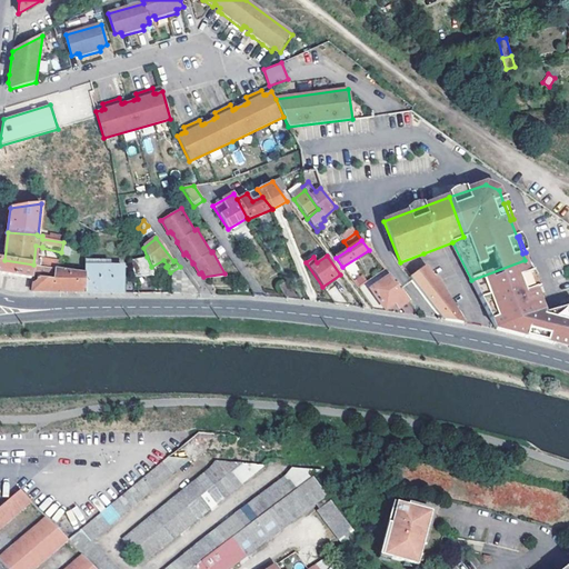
[(151,267),(147,257),(131,260),(135,277),(152,272),(151,267)]
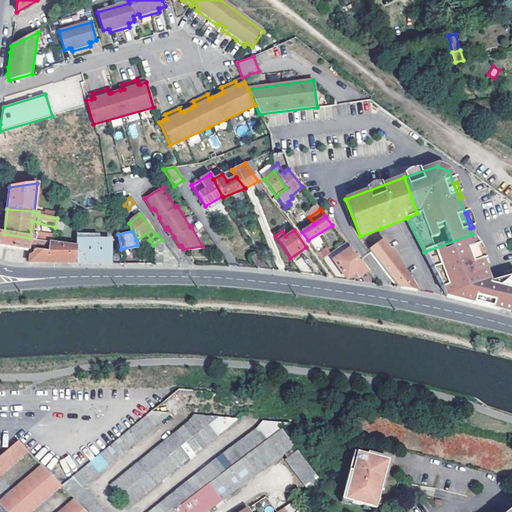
[(0,233),(0,246),(5,247),(31,250),(31,246),(49,249),(50,241),(36,239),(30,238),(4,234),(0,233)]
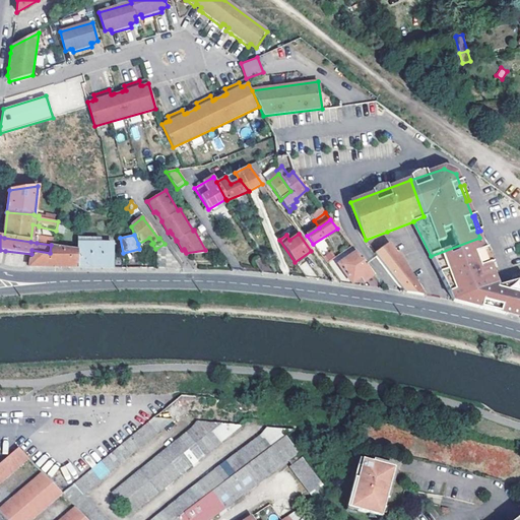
[(38,237),(37,243),(51,245),(53,246),(54,239),(38,237)]
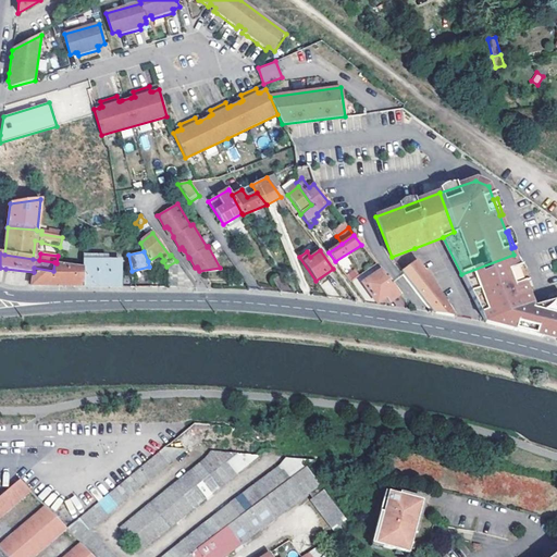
[(514,255),(461,274),(485,322),(519,331),(537,335),(555,339),(556,339),(556,299),(533,308),(524,283),(518,268),(514,255)]
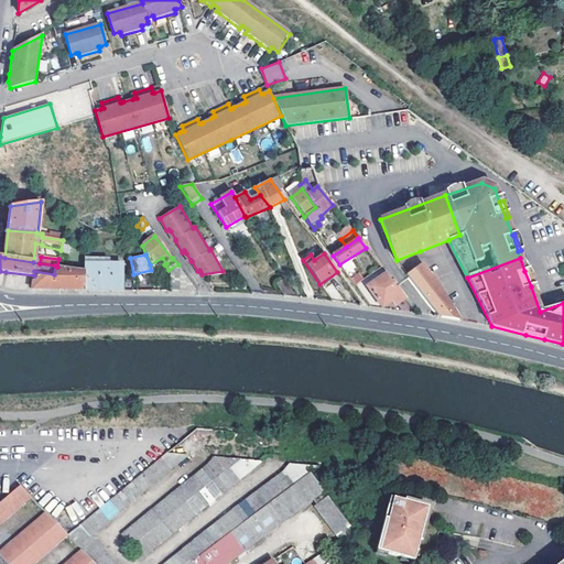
[(85,271),(85,290),(121,290),(121,266),(85,264),(85,270),(85,271)]
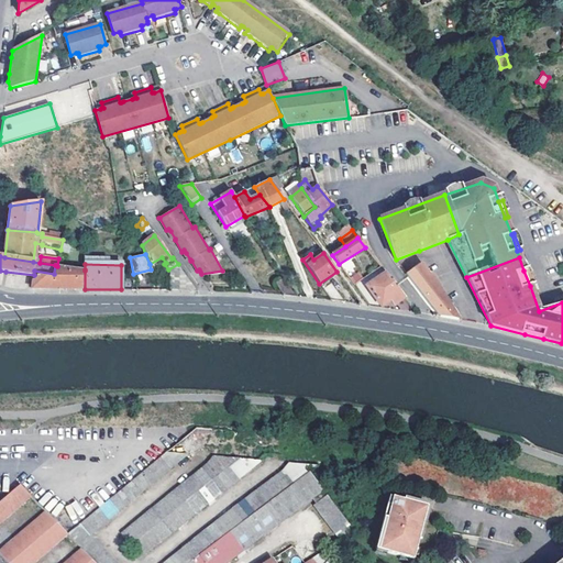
[(421,264),(406,274),(440,317),(460,320),(453,309),(456,307),(453,302),(450,305),(431,275),(429,276),(421,264)]
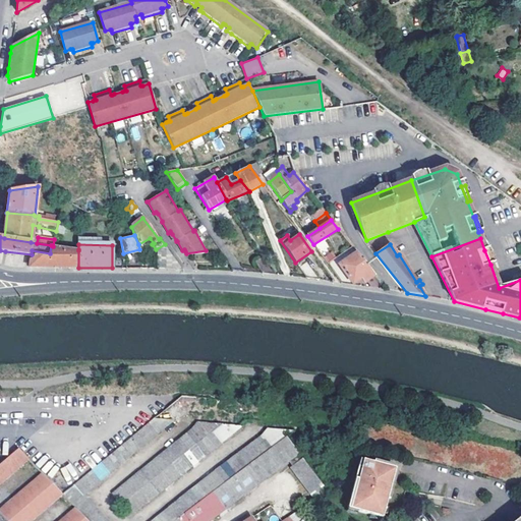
[(31,259),(30,267),(42,267),(78,268),(78,250),(78,249),(53,246),(51,245),(50,253),(49,255),(34,254),(34,257),(31,259)]
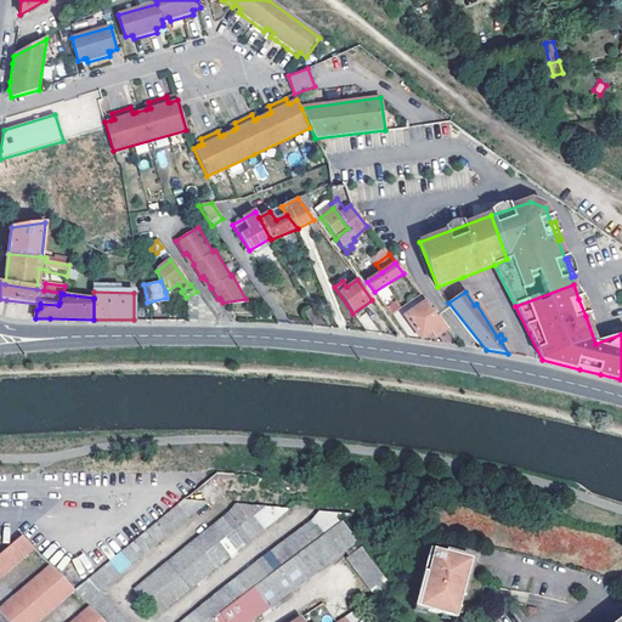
[(578,299),(586,316),(589,315),(583,298),(578,299)]
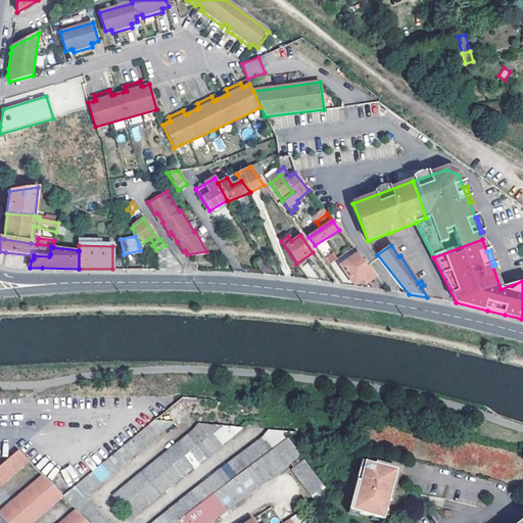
[(376,277),(358,253),(340,267),(353,284),(363,278),(366,283),(376,277)]
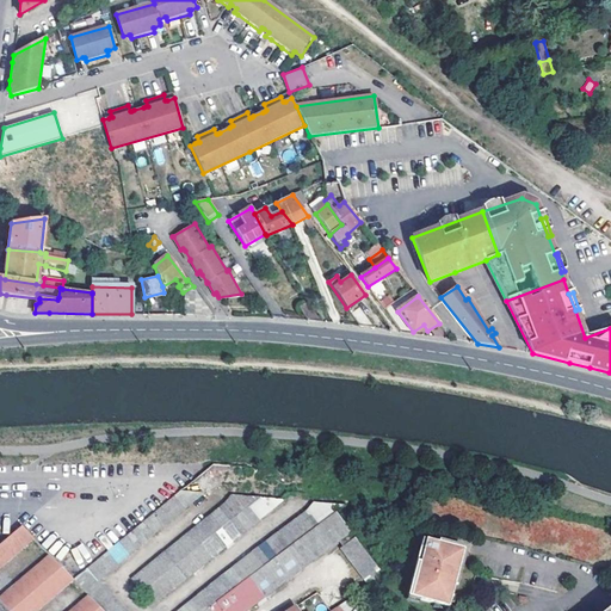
[(319,321),(308,302),(298,307),(307,320),(319,321)]
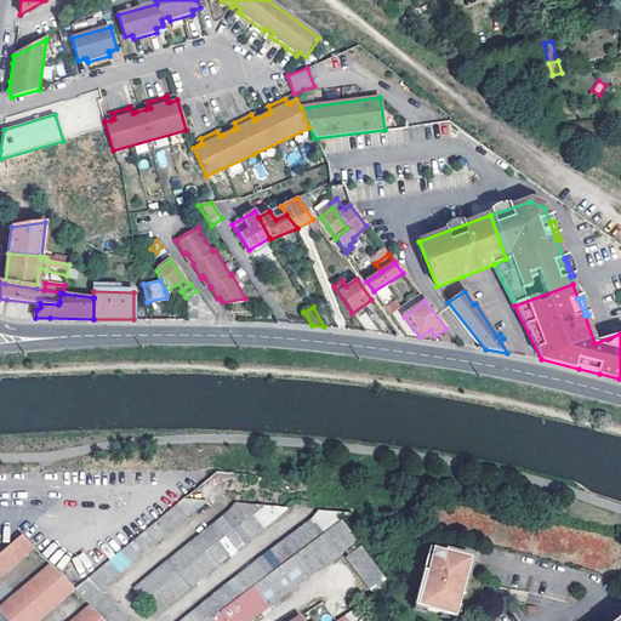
[(357,320),(365,331),(380,334),(365,313),(357,320)]
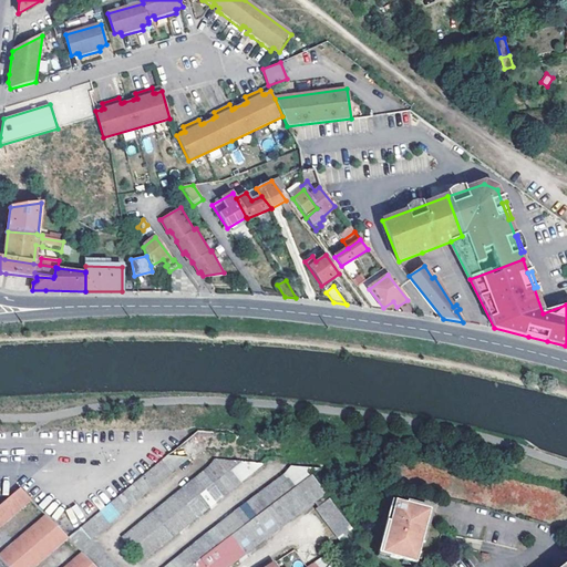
[(161,462),(169,473),(188,459),(167,456),(161,462)]
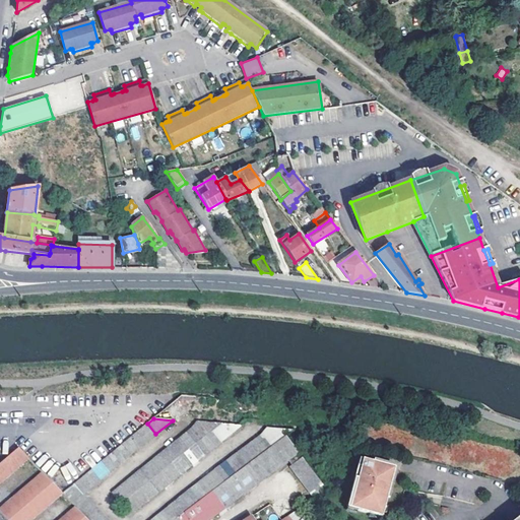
[(191,430),(200,441),(205,436),(211,432),(217,427),(220,425),(197,423),(191,430)]
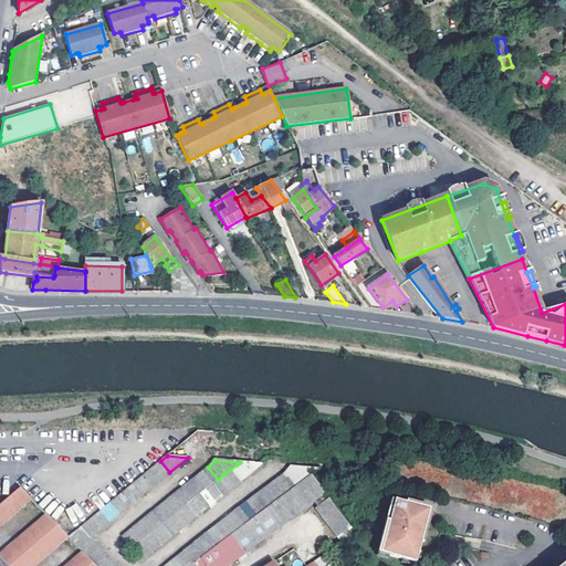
[(160,461),(155,465),(164,478),(169,472),(160,461)]
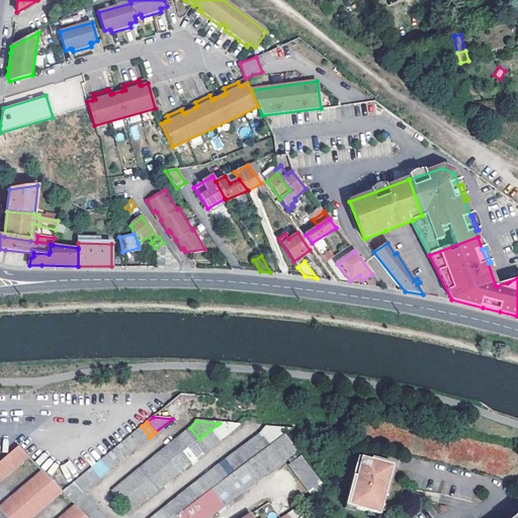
[(232,431),(240,424),(220,423),(217,425),(222,430),(226,435),(232,431)]
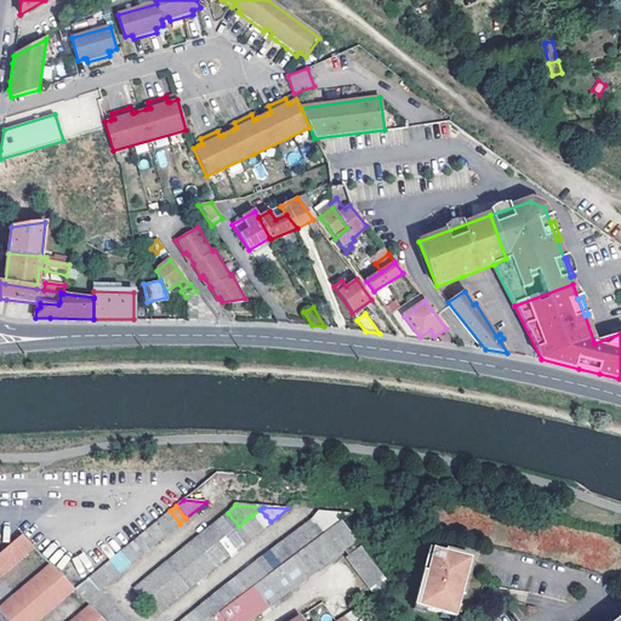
[(271,522),(266,516),(260,510),(252,516),(263,528),(271,522)]
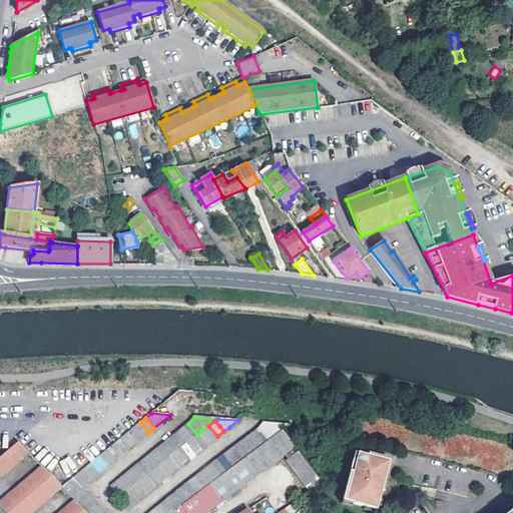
[(135,426),(143,437),(148,433),(140,422),(135,426)]
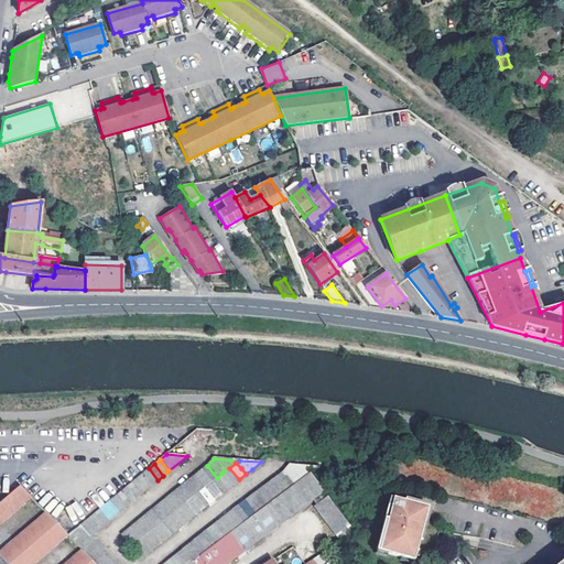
[(294,485),(311,473),(317,467),(289,464),(283,472),(294,485)]
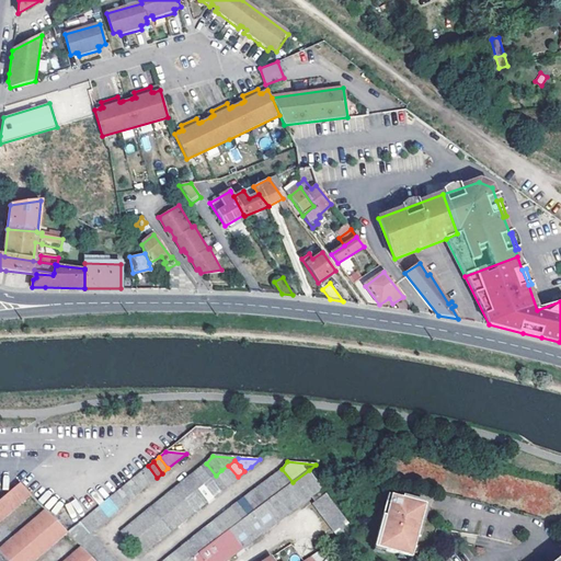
[(199,469),(209,481),(216,476),(206,464),(199,469)]
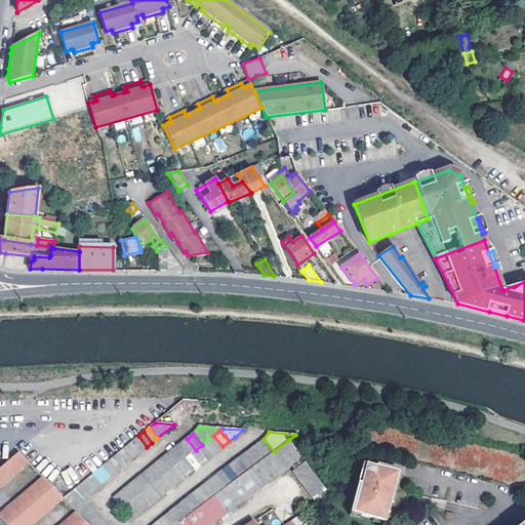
[(132,441),(142,451),(147,447),(138,436),(132,441)]
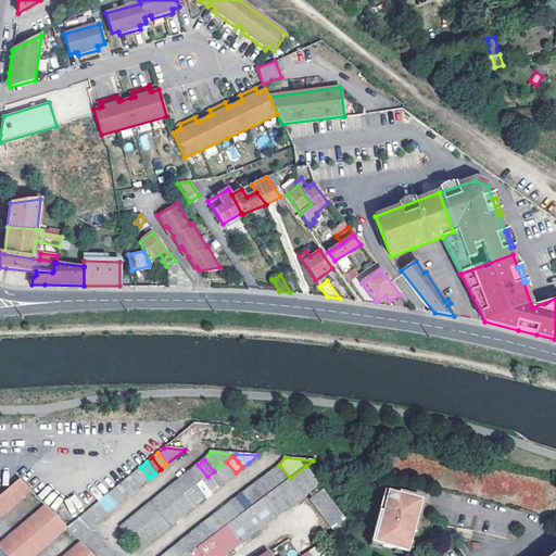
[(219,466),(229,478),(236,472),(226,462),(219,466)]
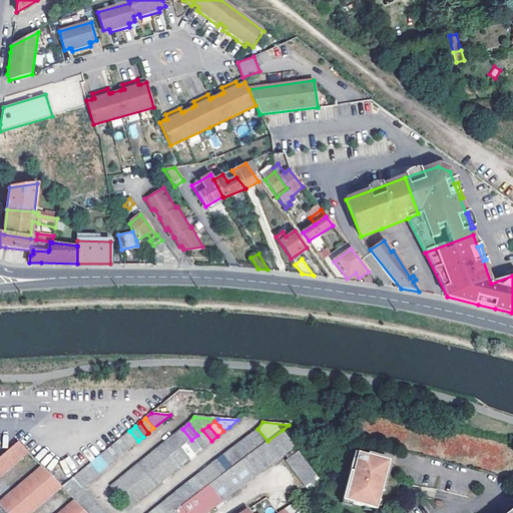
[(177,433),(186,444),(191,440),(182,429),(177,433)]
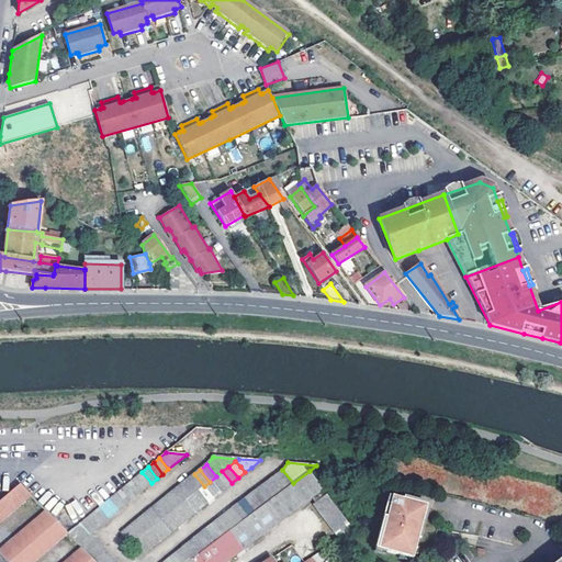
[(276,475),(285,489),(293,483),(282,470),(276,475)]
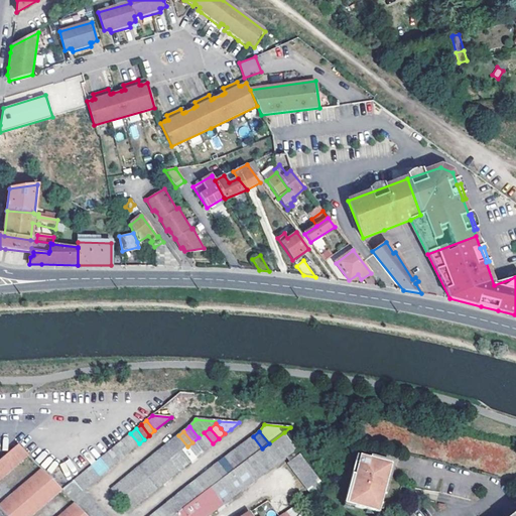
[(199,437),(208,448),(213,443),(204,432),(199,437)]
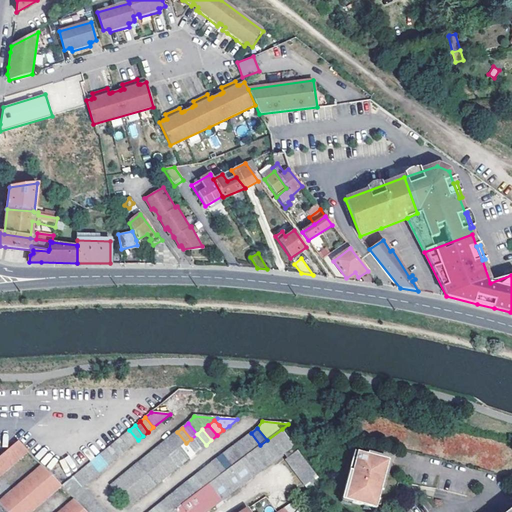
[(260,445),(255,450),(249,454),(243,458),(241,460),(254,475),(294,445),(282,429),(267,440),(260,445)]
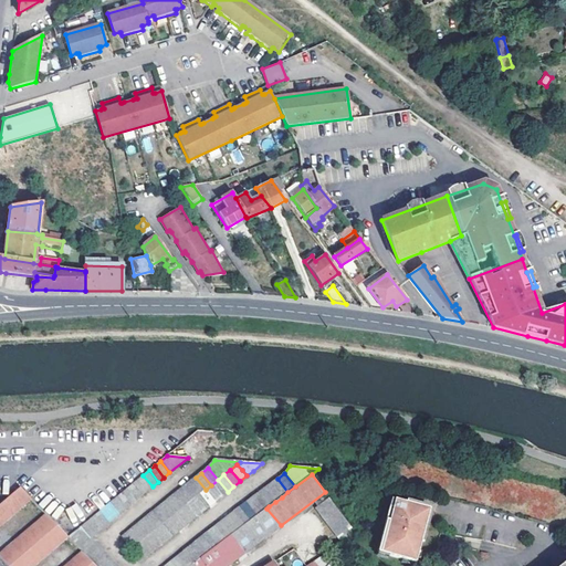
[(137,480),(146,492),(153,486),(143,475),(137,480)]
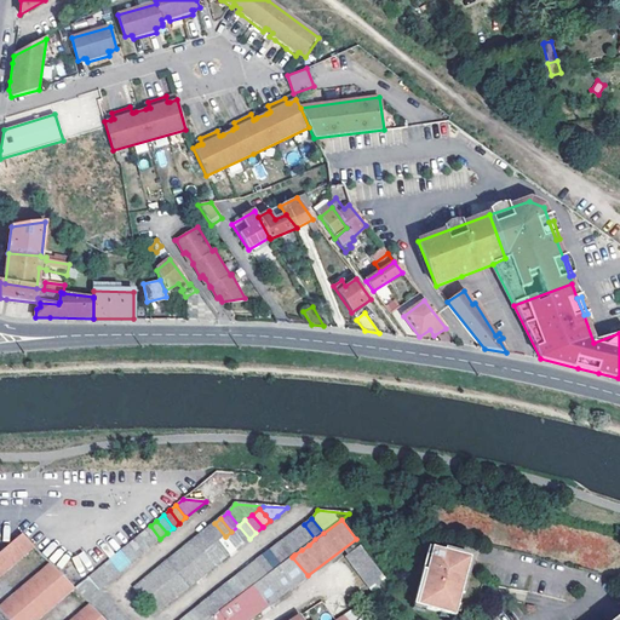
[(207,528),(218,541),(225,537),(214,523),(207,528)]
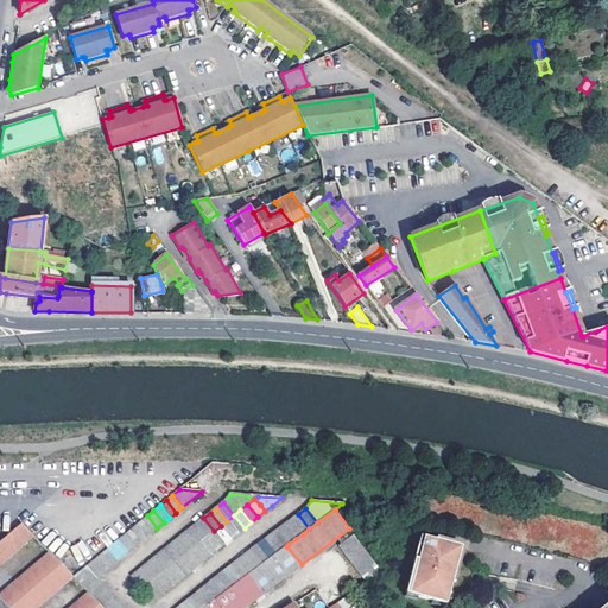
[(291,519),(303,534),(309,529),(298,514),(291,519)]
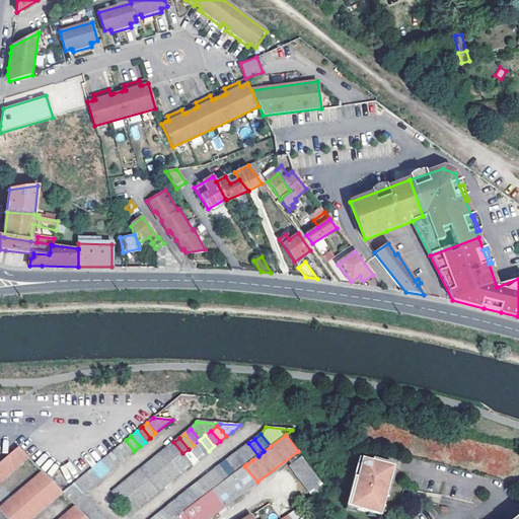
[(121,444),(129,455),(134,451),(126,440),(121,444)]
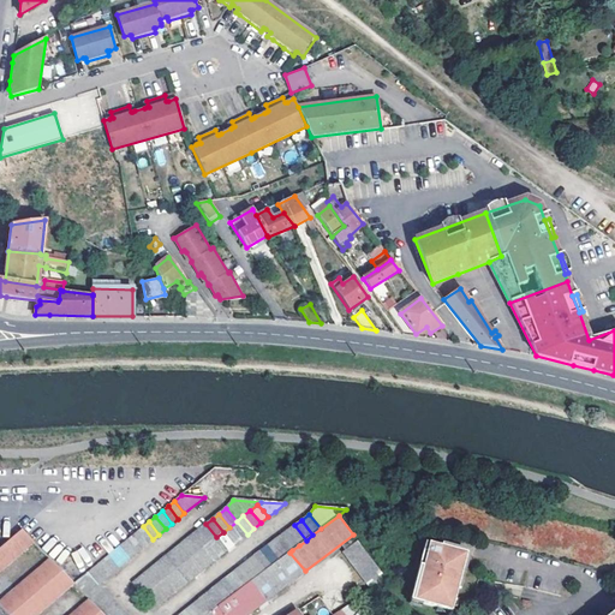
[(240,541),(248,535),(237,521),(230,527),(240,541)]
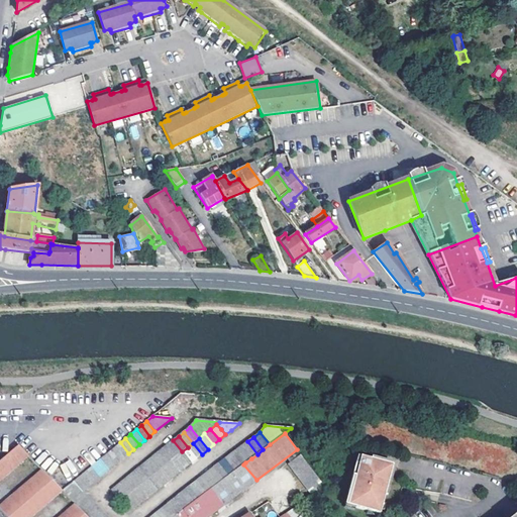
[(167,445),(176,456),(182,451),(173,440),(167,445)]
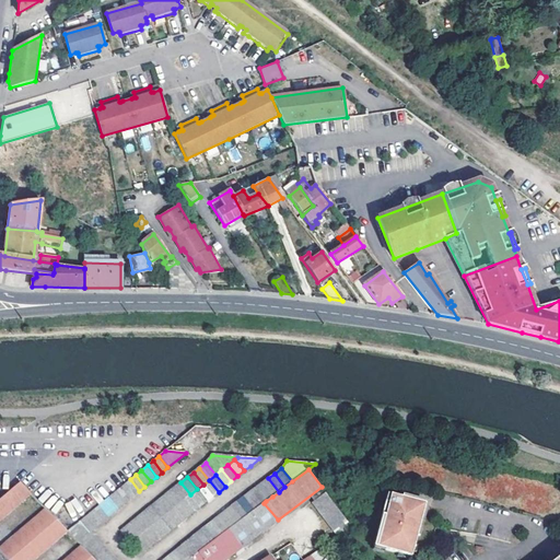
[(263,482),(272,497),(279,492),(268,478),(263,482)]
